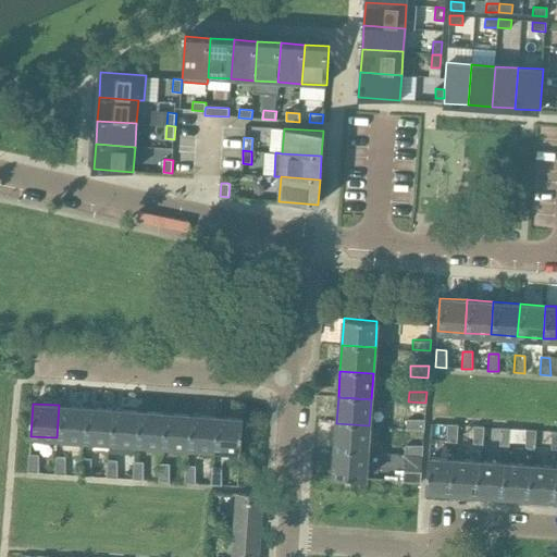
[(86,407),(59,405),(57,437),(84,440),(86,407)]
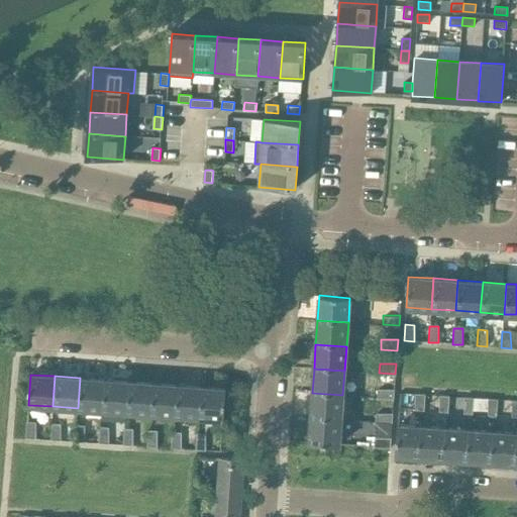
[(78,408),(102,410),(104,380),(80,378),(78,408)]
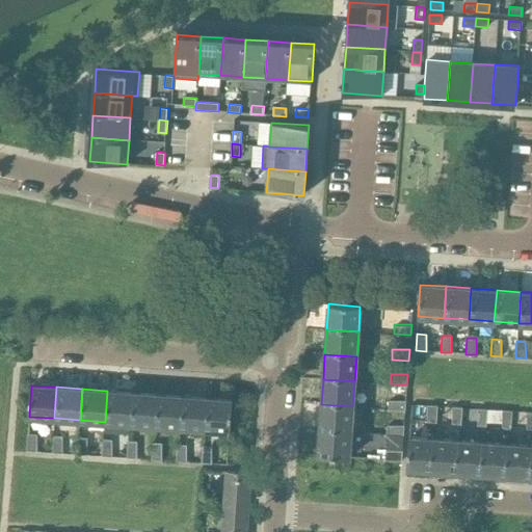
[(105,422),(129,424),(132,393),(107,391),(105,422)]
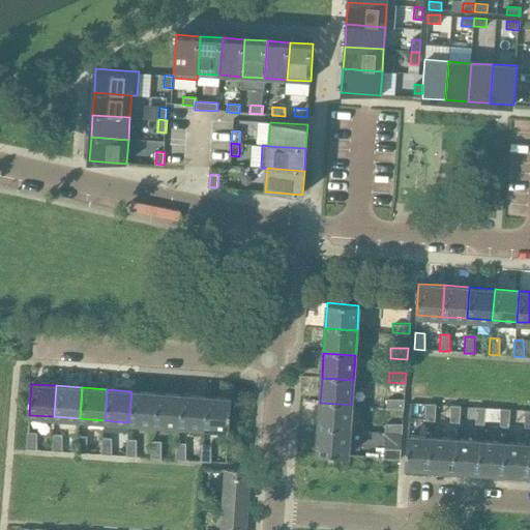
[(128,422),(153,423),(156,392),(131,391),(128,422)]
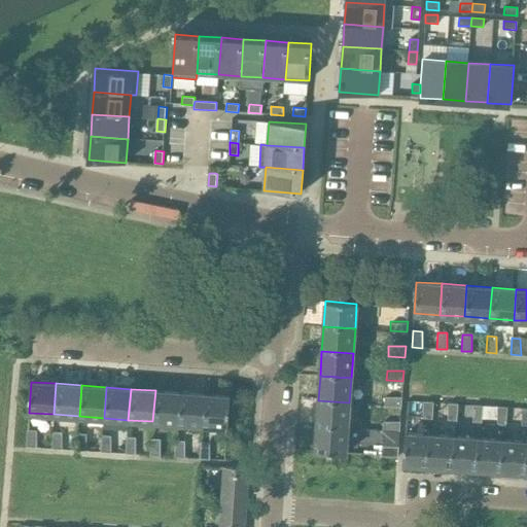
[(152,421),(178,423),(180,392),(155,390),(152,421)]
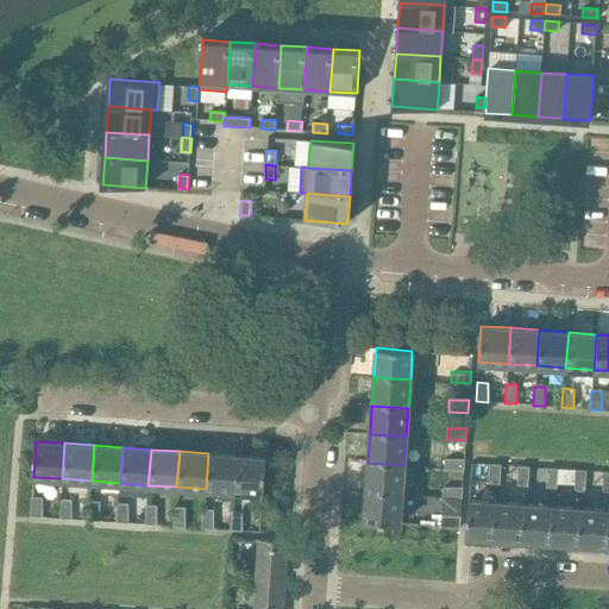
[(206,489),(234,491),(237,456),(208,453),(206,489)]
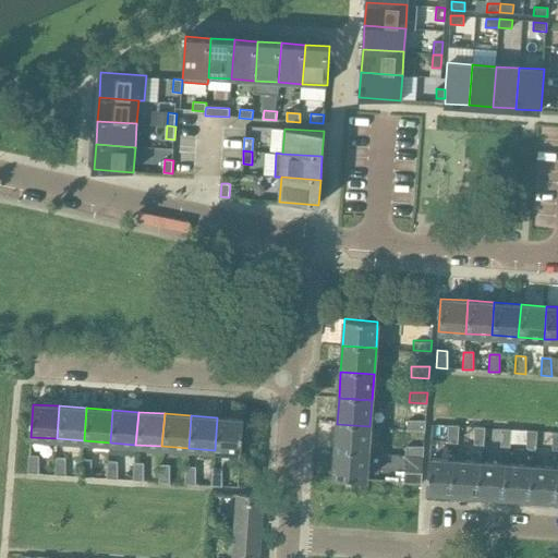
[(215,450),(241,452),(243,419),(217,417),(215,450)]
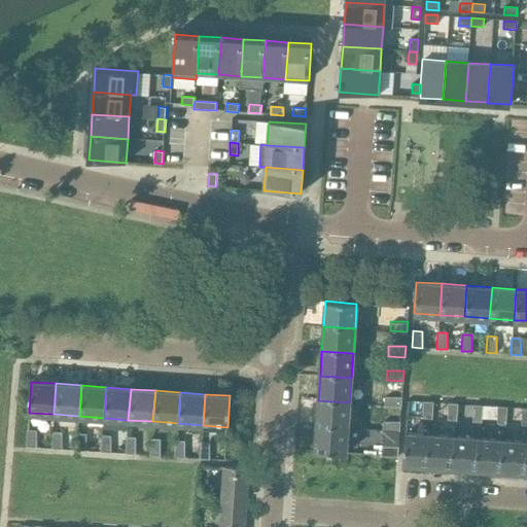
[(385,395),(385,405),(401,406),(401,395),(385,395)]
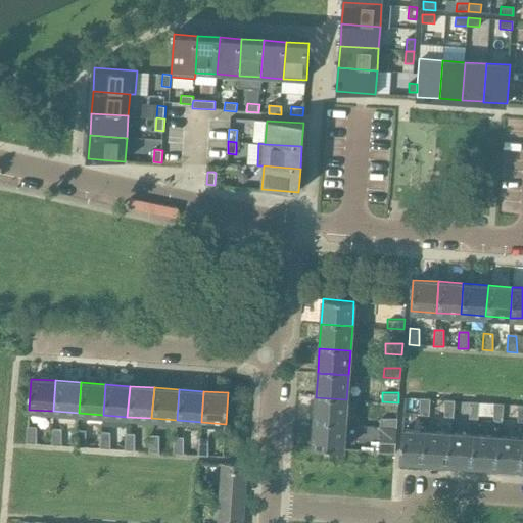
[(316,397),(314,422),(344,424),(346,399),(316,397)]
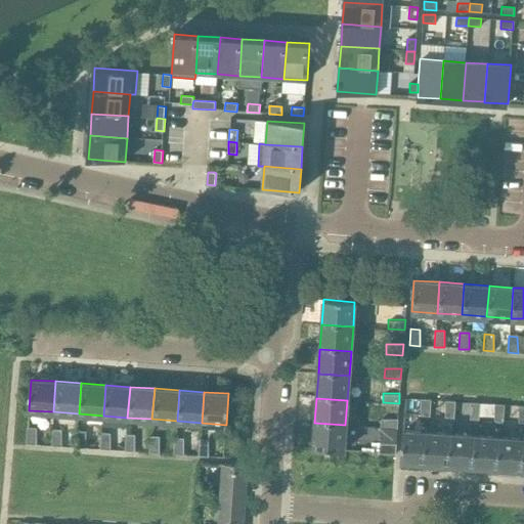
[(429,400),(419,399),(419,416),(428,417),(429,400)]
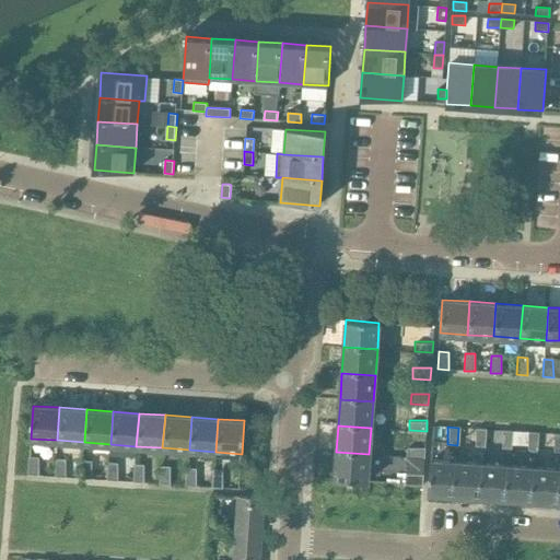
[(486,429),(475,429),(475,446),(485,446),(486,429)]
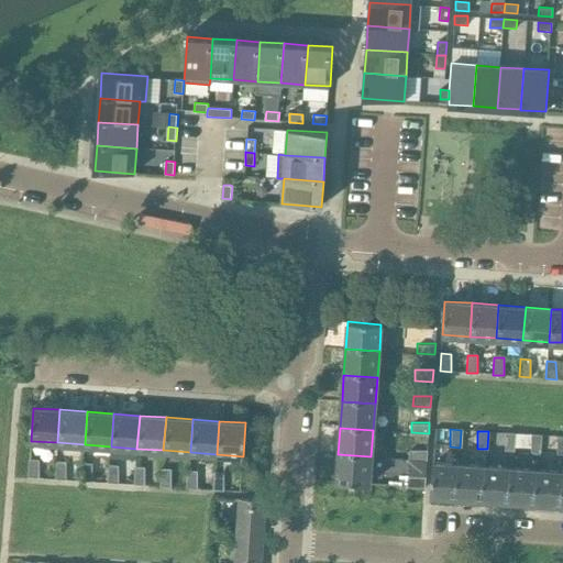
[(515,433),(504,432),(504,451),(506,451),(506,454),(505,454),(505,460),(512,460),(515,433)]
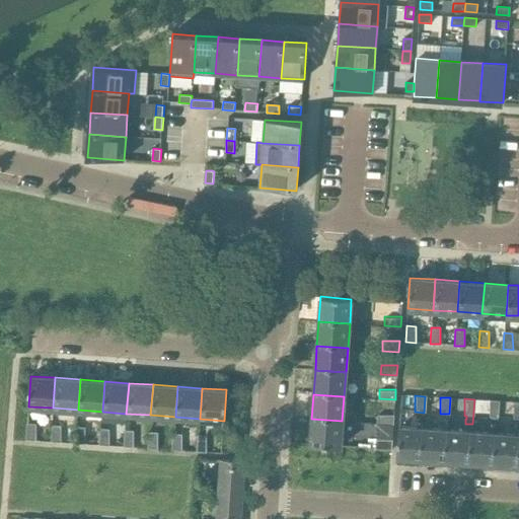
[(489,400),(489,417),(498,418),(499,401),(489,400)]
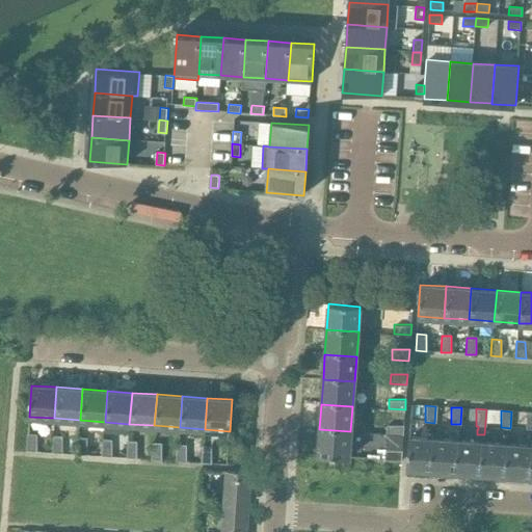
[(387,424),(387,433),(403,434),(404,424),(387,424)]
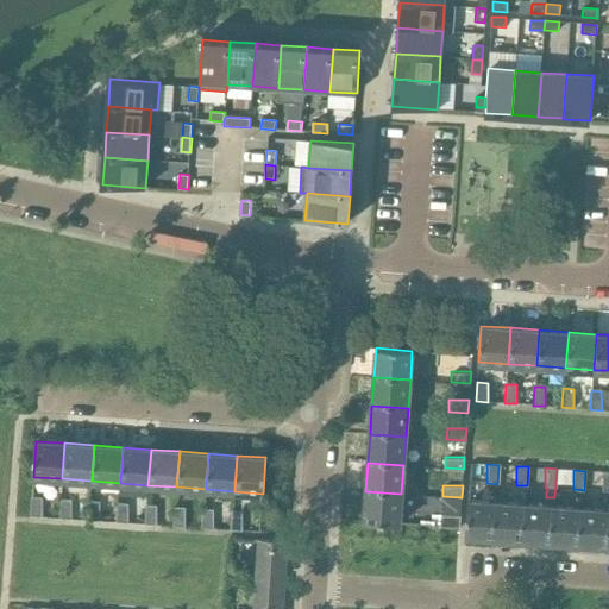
[(400,523),(401,494),(365,491),(363,520),(400,523)]
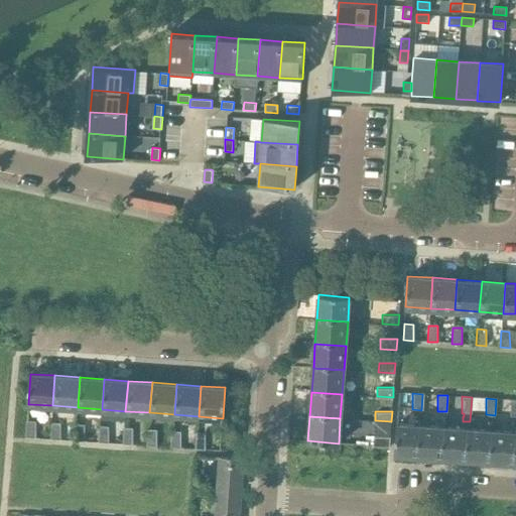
[(27,421),(25,437),(36,438),(36,421),(27,421)]
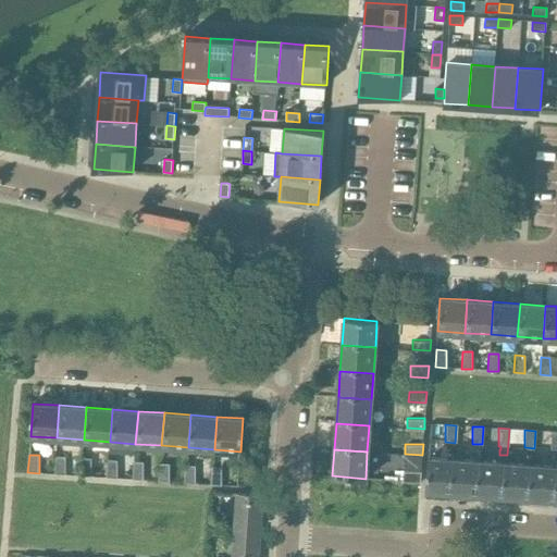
[(56,456),(54,474),(65,474),(65,457),(56,456)]
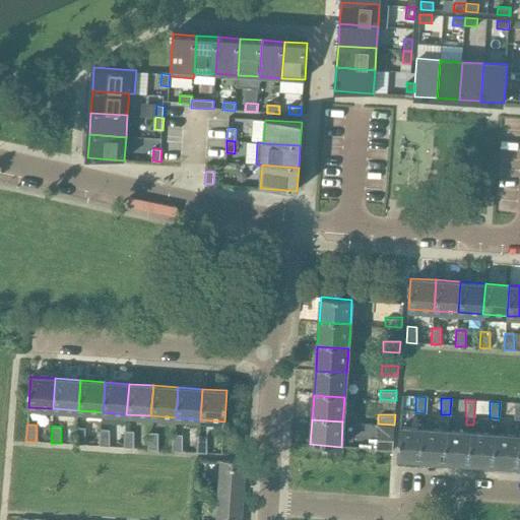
[(400,427),(398,457),(421,459),(424,429),(400,427)]
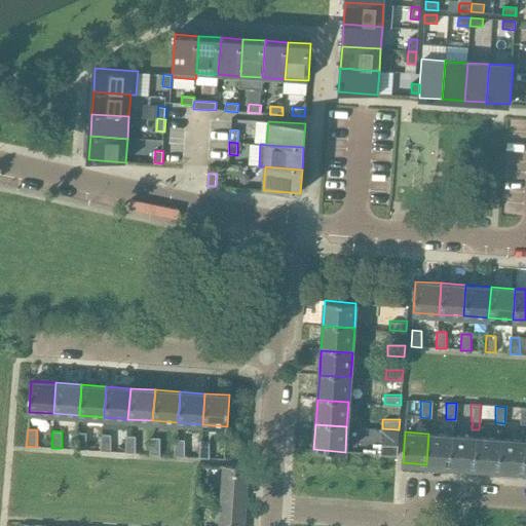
[(77,433),(76,450),(86,450),(86,434),(77,433)]
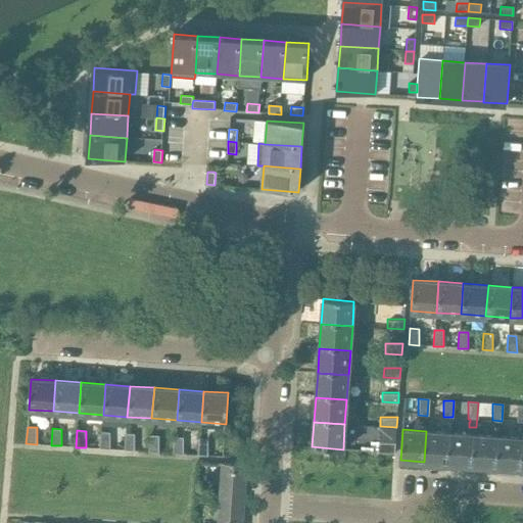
[(452,432),(426,431),(424,462),(449,463),(452,432)]
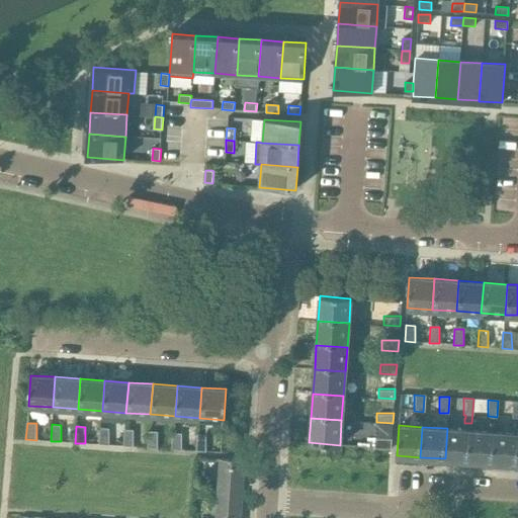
[(100,428),(99,444),(109,445),(109,428),(100,428)]
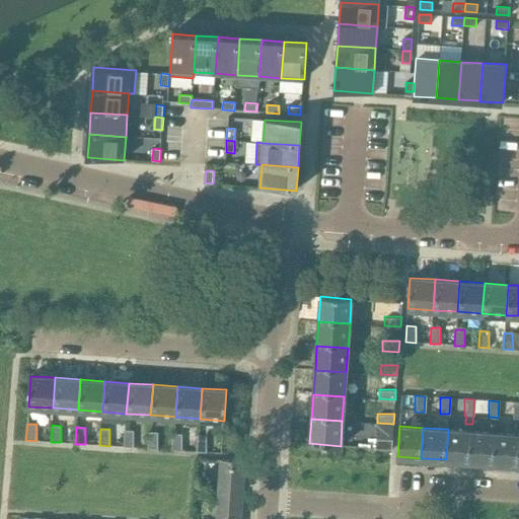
[(472,431),(448,429),(446,459),(469,461),(472,431)]
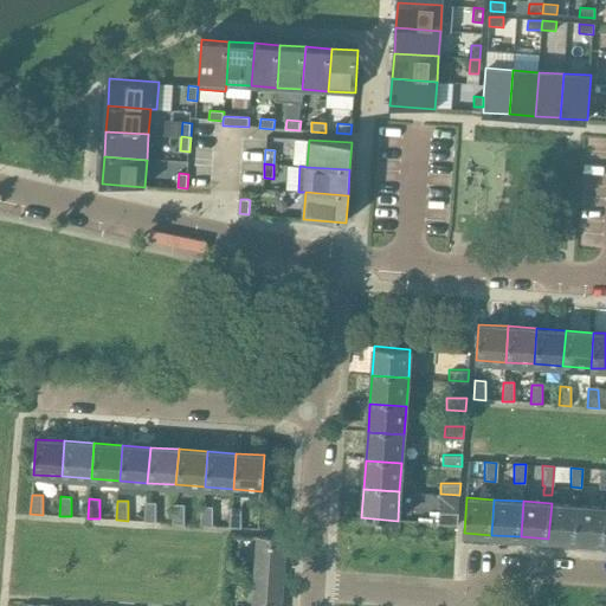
[(146,502),(144,522),(156,522),(156,503),(146,502)]
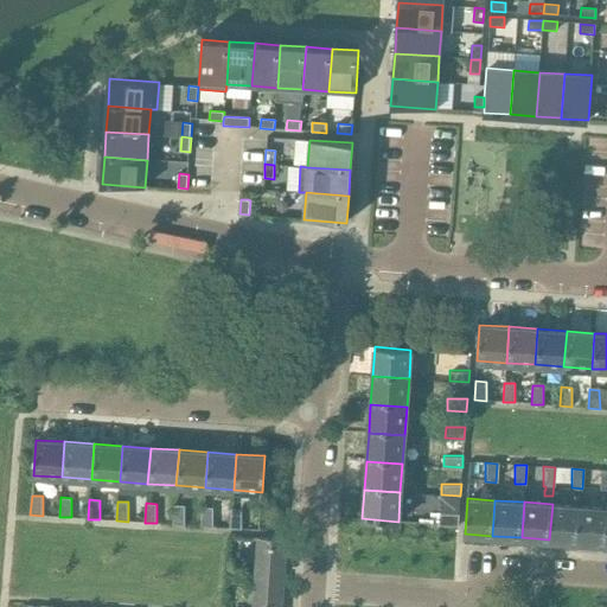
[(581,506),(553,504),(549,540),(579,542),(581,506)]
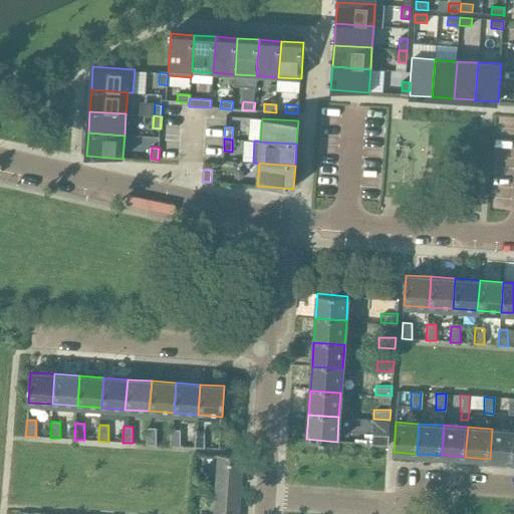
[(148,428),(147,445),(157,445),(157,429),(148,428)]
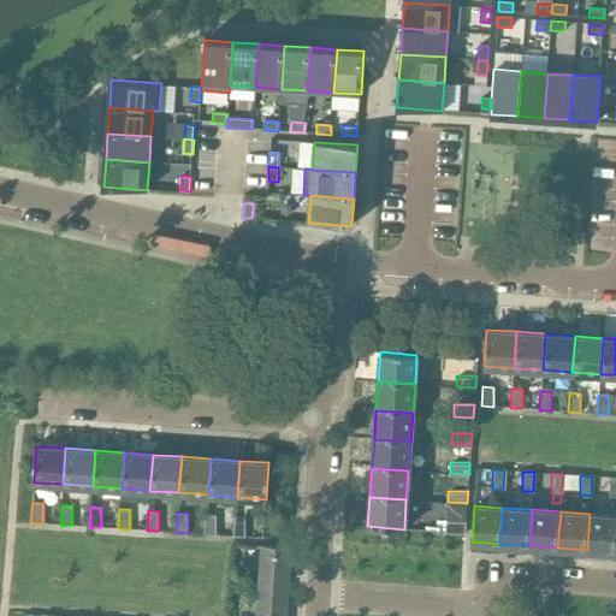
[(615,540),(615,515),(590,514),(587,550),(615,552),(615,540)]
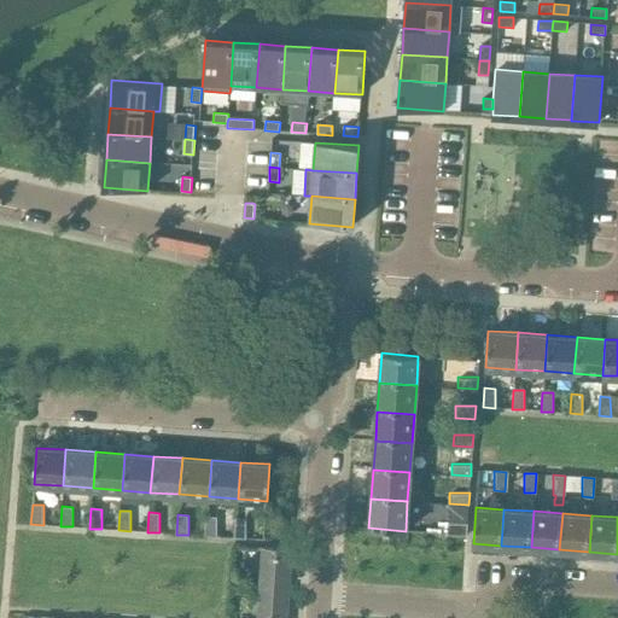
[(207,517),(204,536),(217,537),(217,517),(207,517)]
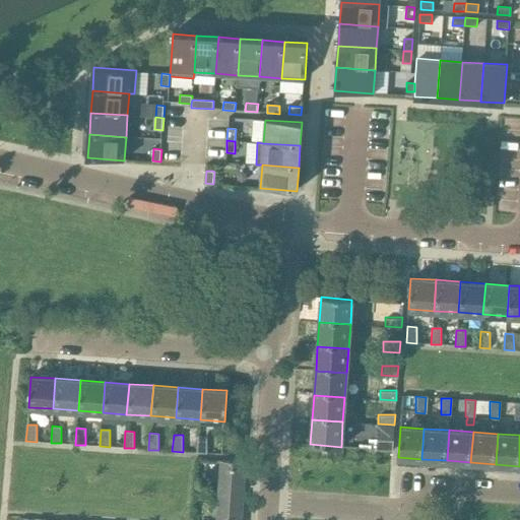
[(197,437),(196,453),(206,454),(206,437),(197,437)]
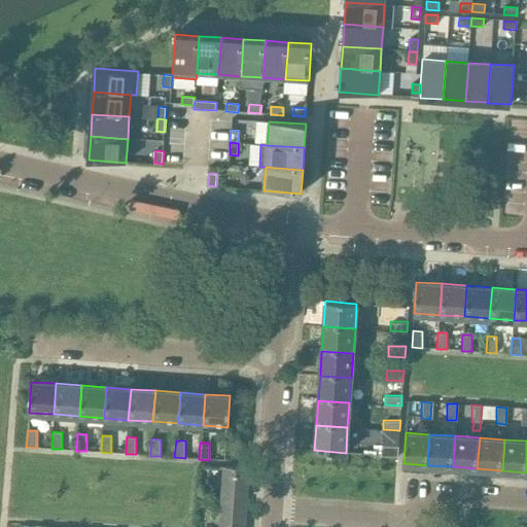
[(381,446),(381,455),(397,456),(398,446),(381,446)]
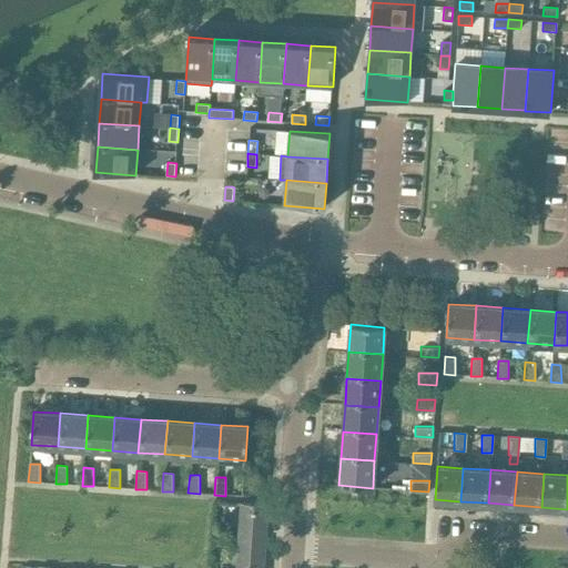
[(242,503),(240,538),(264,540),(267,505),(242,503)]
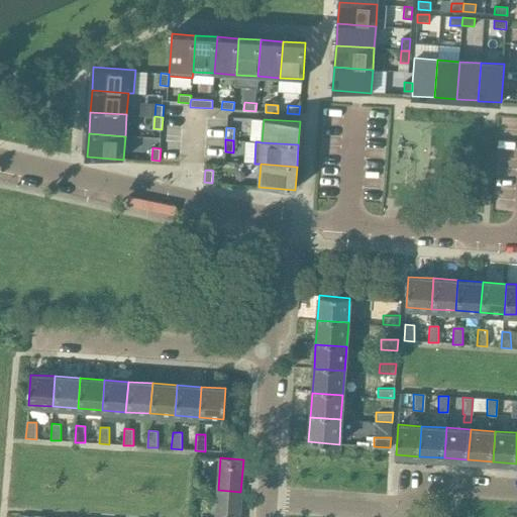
[(218,490),(215,516),(238,516),(240,492),(218,490)]
